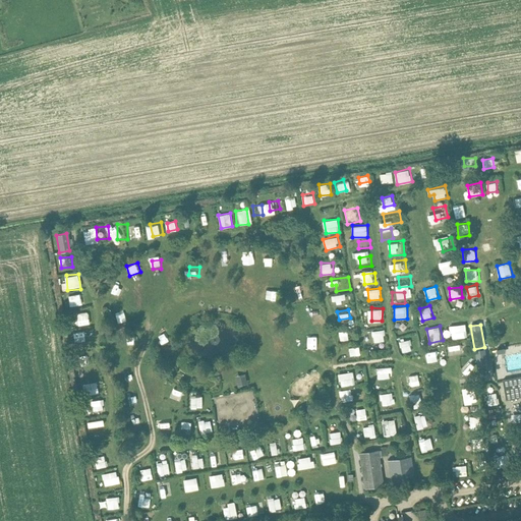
[(454,339),(467,337),(466,326),(453,327),(454,339)]
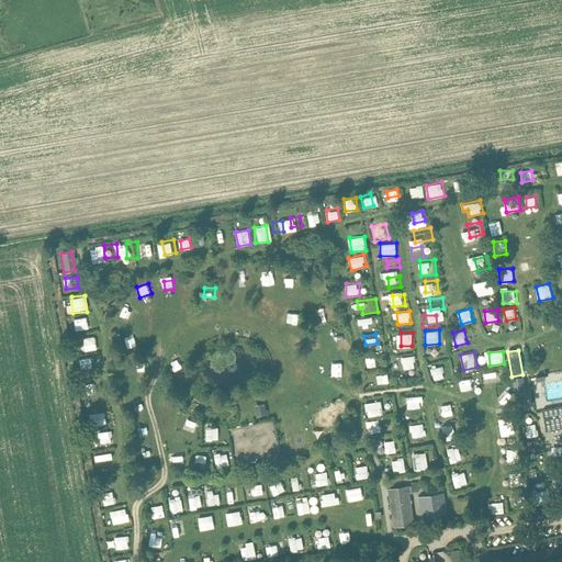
[(414,355),(402,356),(403,369),(416,368),(414,355)]
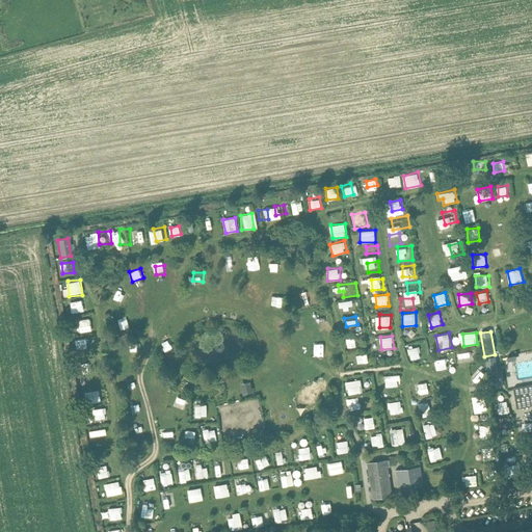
[(87,337),(77,339),(78,347),(88,345),(87,337)]
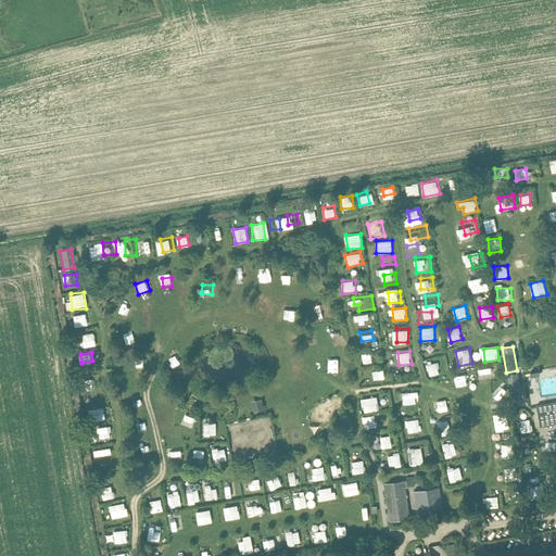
[(439,362),(427,364),(429,376),(441,374),(439,362)]
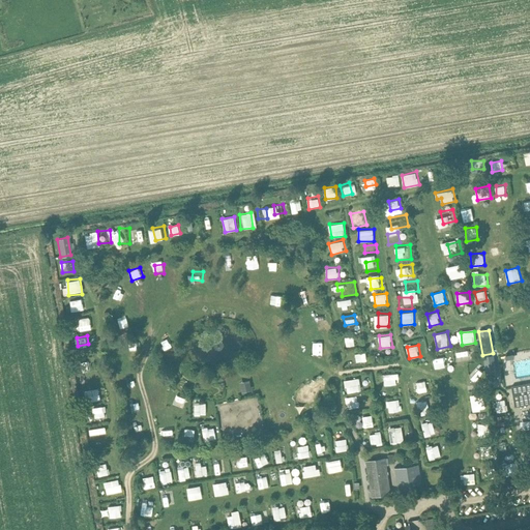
[(463,350),(451,352),(453,362),(465,360),(463,350)]
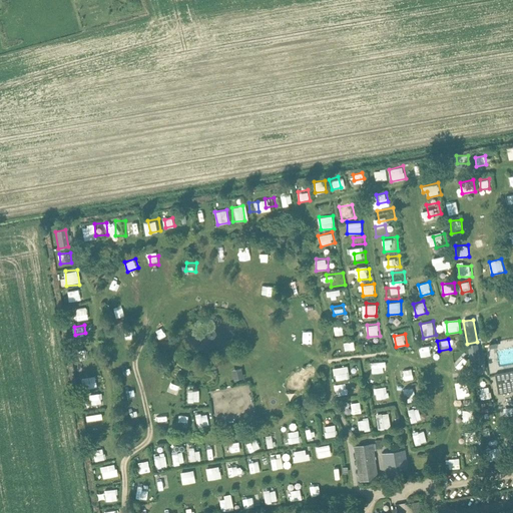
[(512,339),(485,344),(486,350),(512,346),(512,339)]
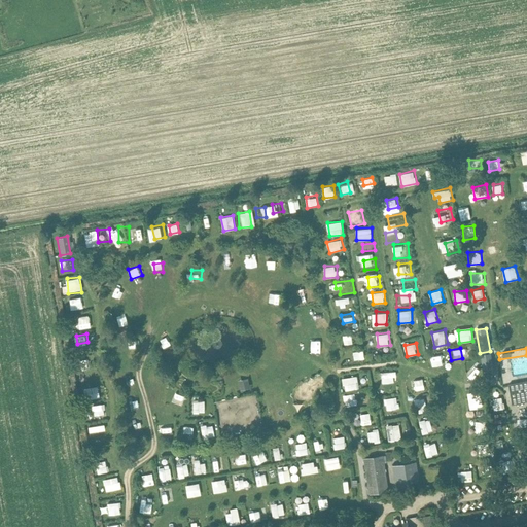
[(363,349),(353,351),(354,360),(365,358),(363,349)]
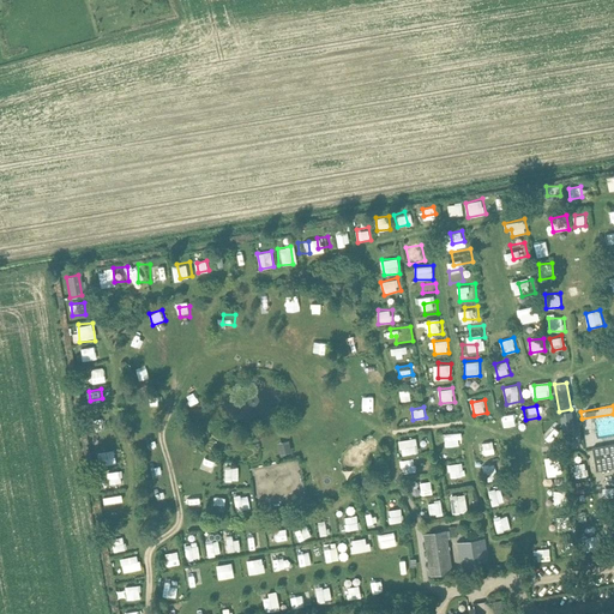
[(499,410),(500,422),(513,421),(512,409),(499,410)]
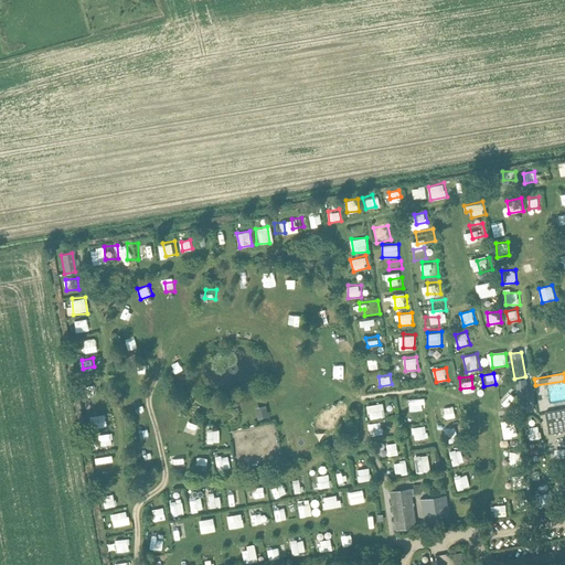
[(530,405),(525,380),(516,381),(520,406),(530,405)]
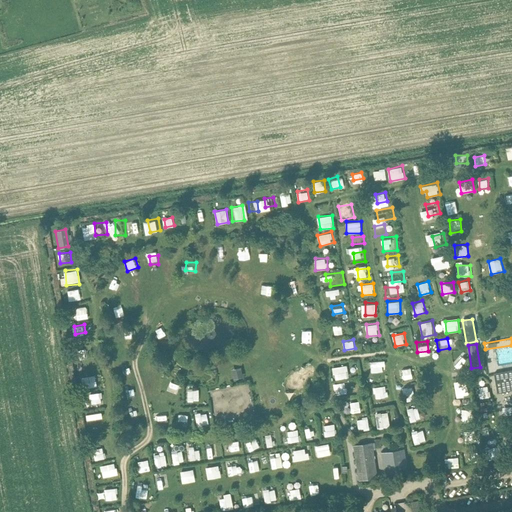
[(117,348),(109,354),(114,360),(121,355),(117,348)]
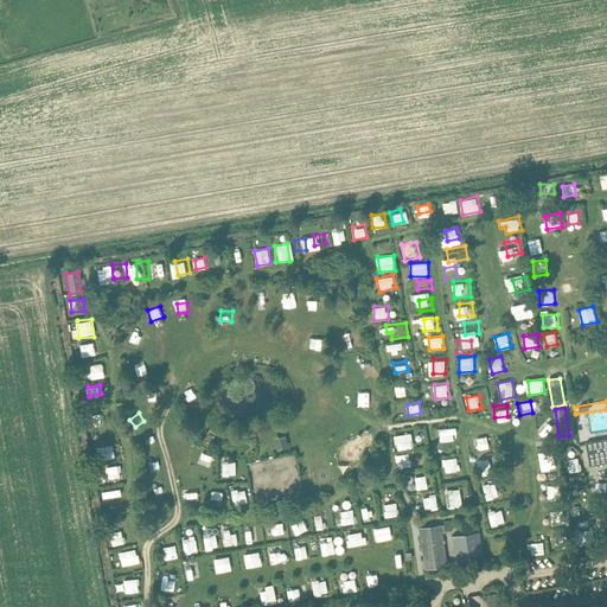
[(95,439),(109,439),(109,426),(94,426),(95,439)]
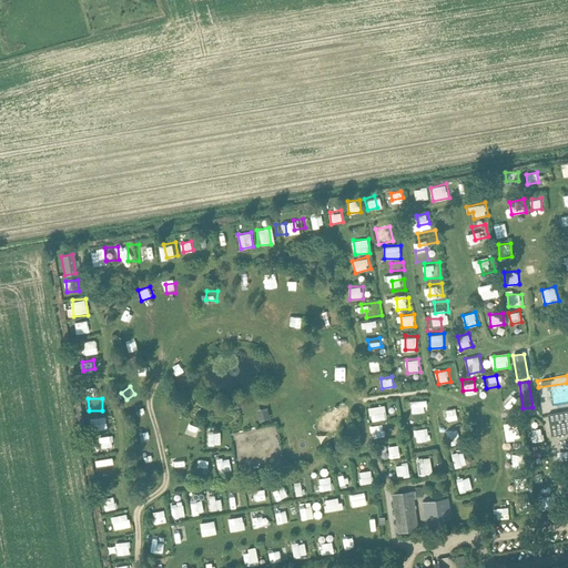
[(426,399),(411,401),(412,413),(426,412),(426,399)]
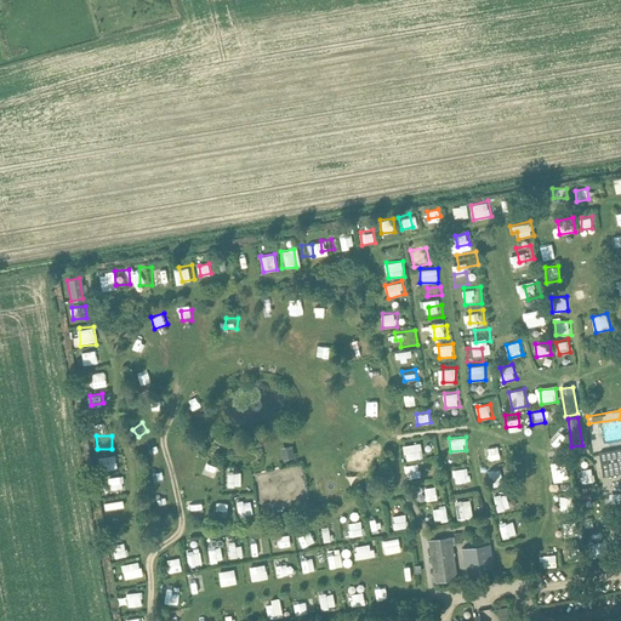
[(406,460),(423,457),(422,443),(404,444),(406,460)]
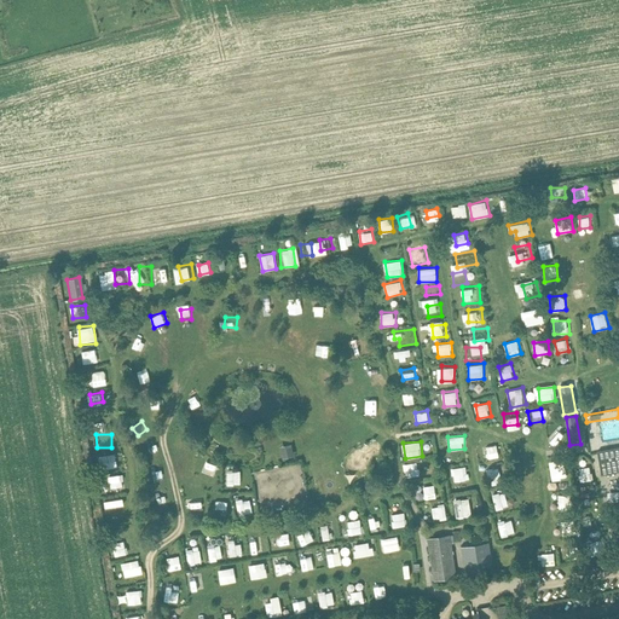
[(498,444),(481,446),(484,458),(499,456),(498,444)]
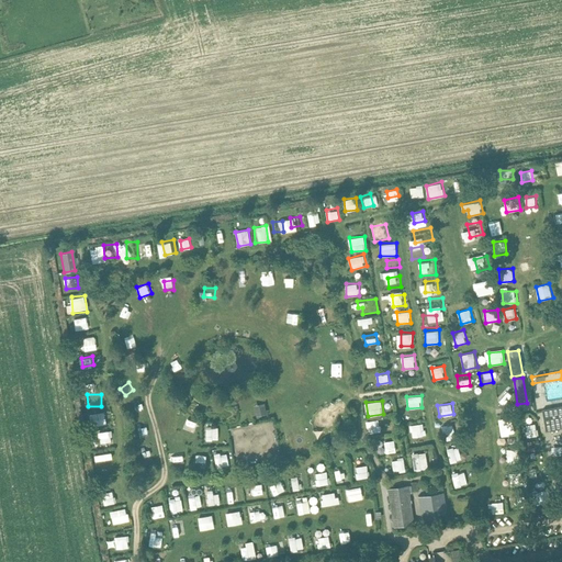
[(561,405),(542,409),(546,430),(560,428),(559,423),(561,422),(561,405)]
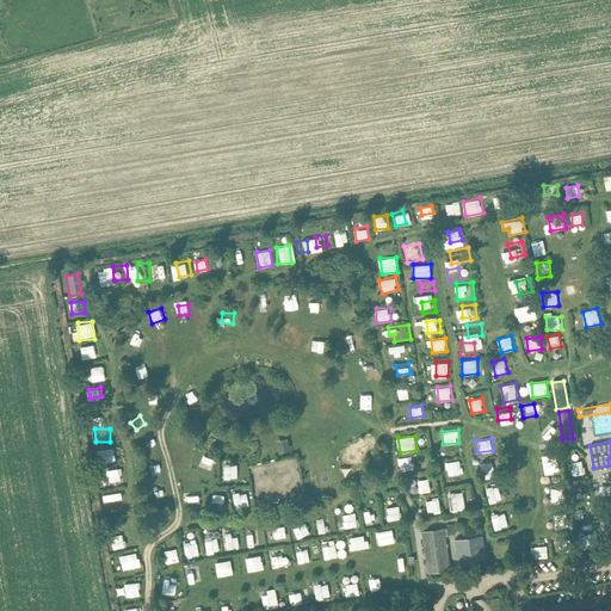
[(113,446),(97,450),(99,464),(116,460),(113,446)]
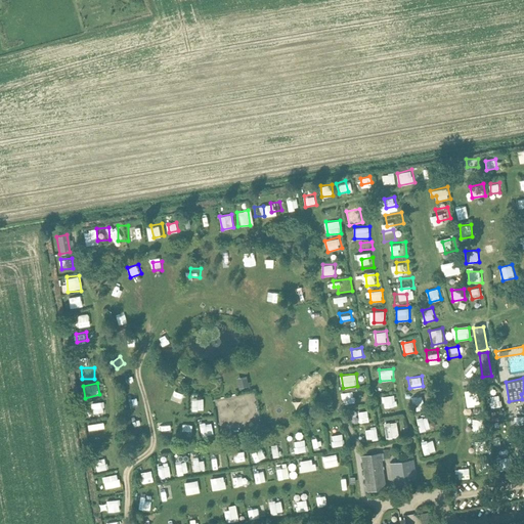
[(342,392),(343,403),(355,402),(354,391),(342,392)]
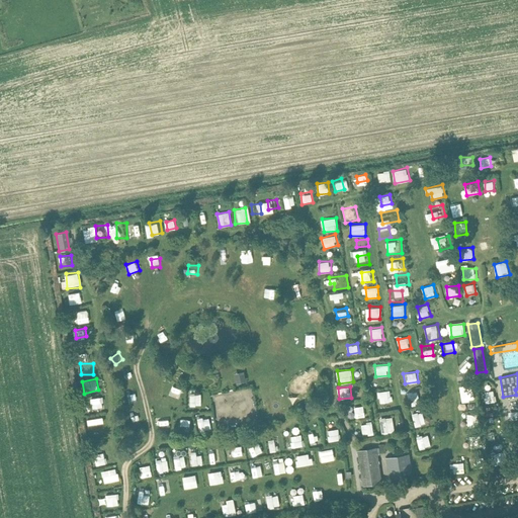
[(409,400),(419,397),(416,386),(406,390),(409,400)]
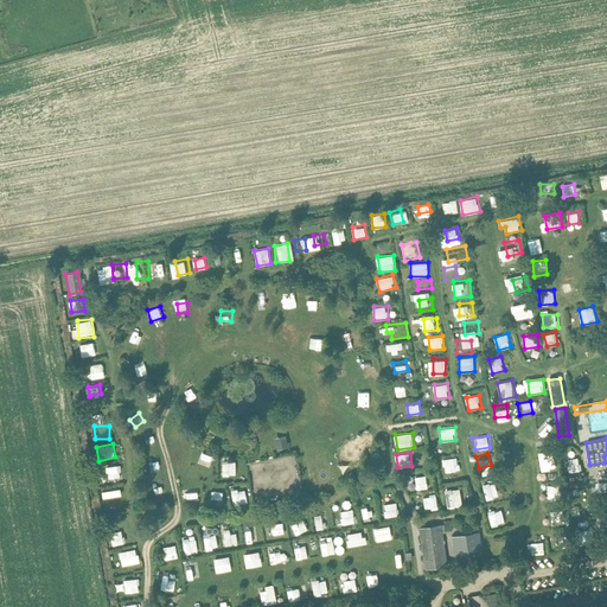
[(445,458),(445,472),(459,472),(458,458),(445,458)]
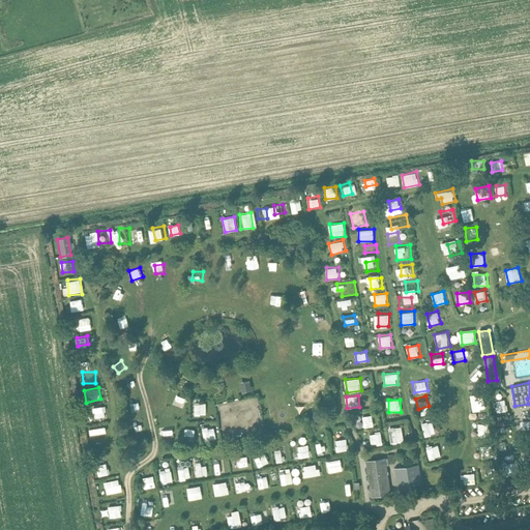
[(140,402),(131,404),(135,412),(143,410),(140,402)]
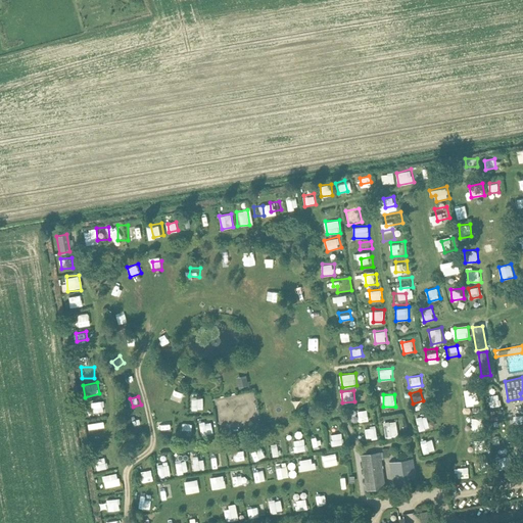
[(103,402),(94,403),(95,415),(104,414),(103,402)]
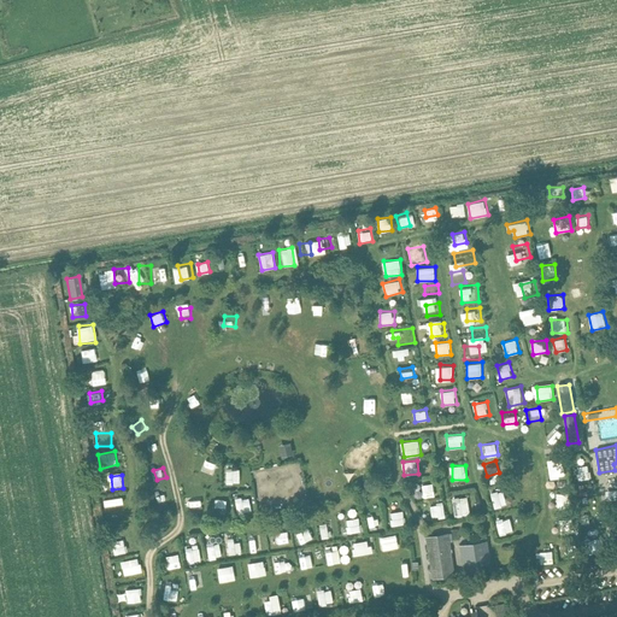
[(498,480),(487,483),(489,493),(501,489),(498,480)]
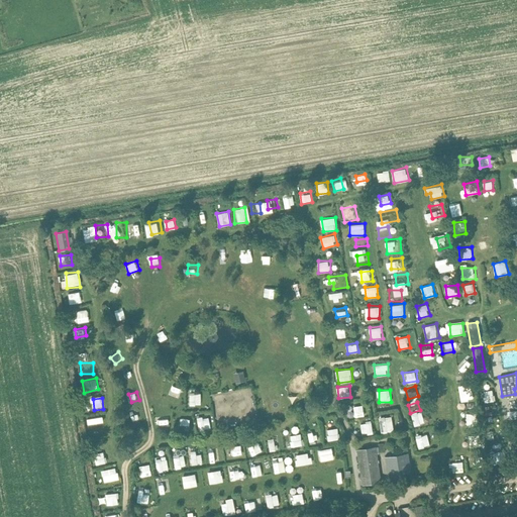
[(353,405),(355,417),(366,415),(364,404),(353,405)]
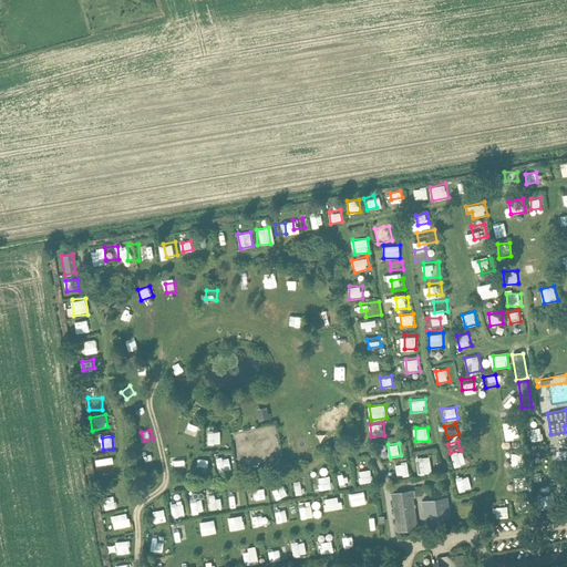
[(153,466),(158,457),(148,451),(143,460),(153,466)]
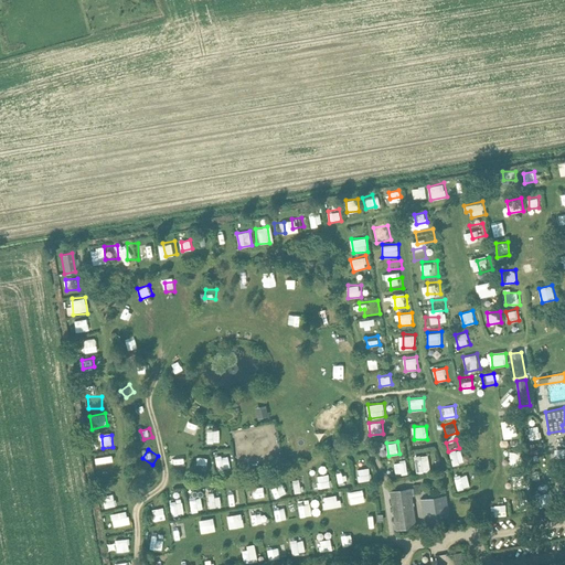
[(215,451),(204,452),(204,465),(216,464),(215,451)]
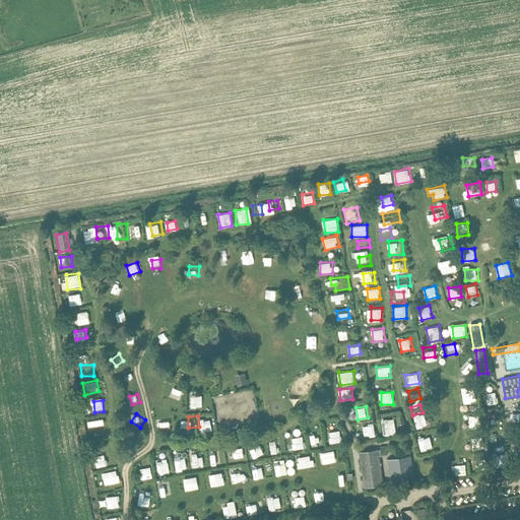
[(470,415),(470,427),(480,428),(480,415),(470,415)]
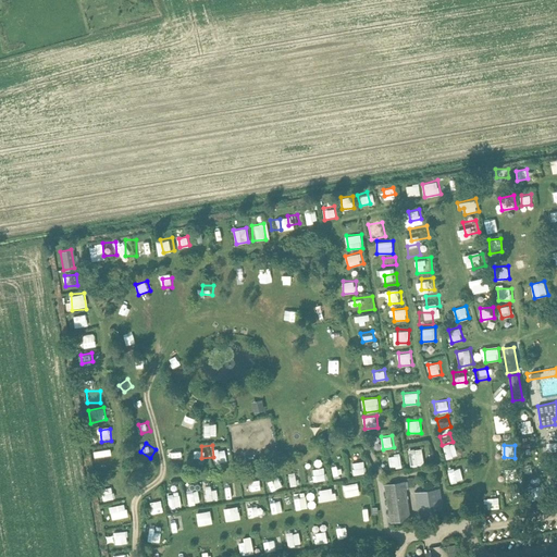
[(421,446),(407,449),(411,467),(425,463),(421,446)]
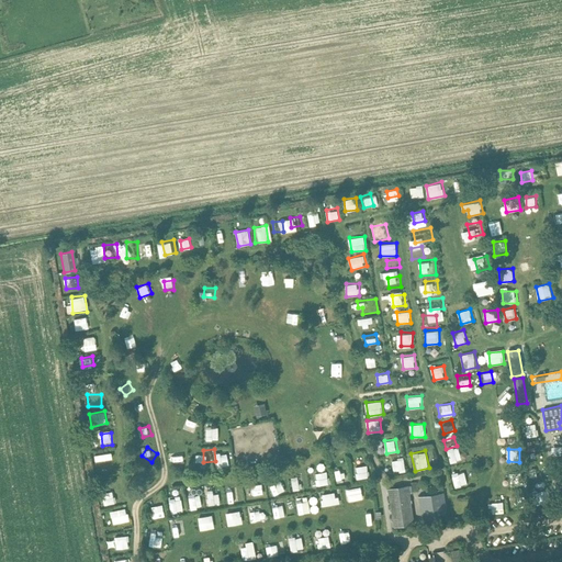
[(452,468),(463,464),(460,454),(449,459),(452,468)]
